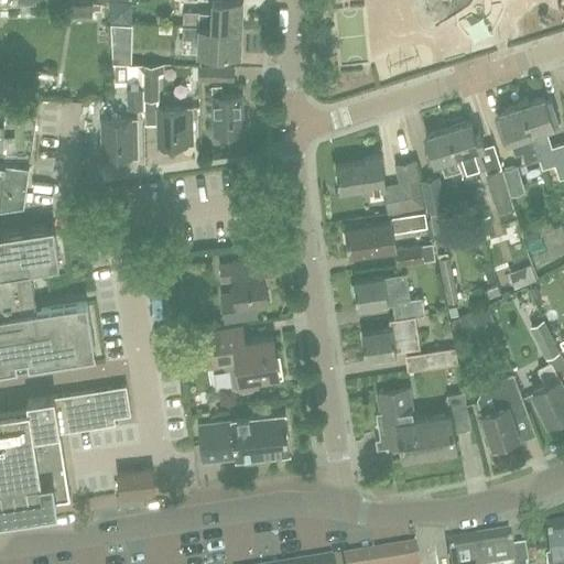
[(183,11),(183,24),(241,26),(242,0),(213,0),(213,12),(183,11)]
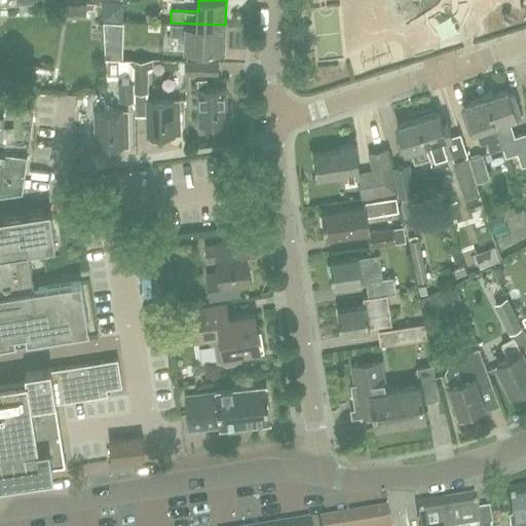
[(225,49),(225,25),(171,23),(170,35),(185,36),(184,48),(225,49)]
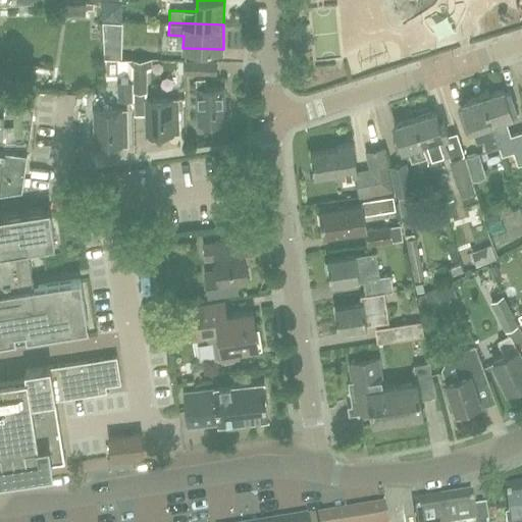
[(151,59),(133,59),(134,92),(147,92),(147,68),(152,68),(151,60),(151,59)]
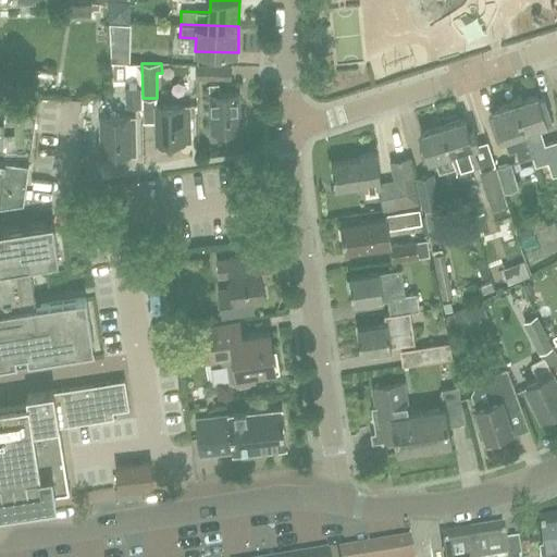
[(189,78),(196,78),(232,81),(232,65),(196,64),(196,65),(190,65),(189,78)]
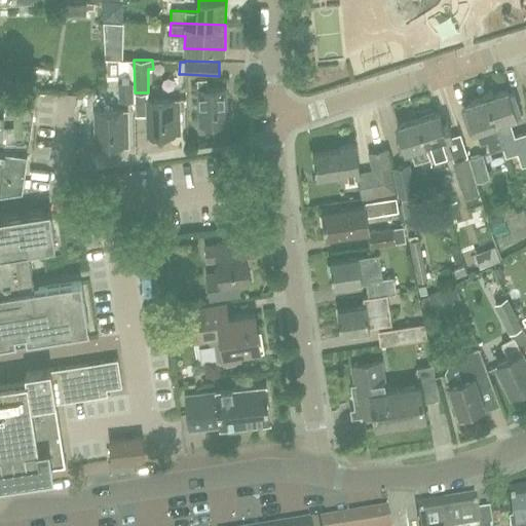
[(199,124),(226,123),(225,88),(207,89),(207,79),(197,80),(199,124)]
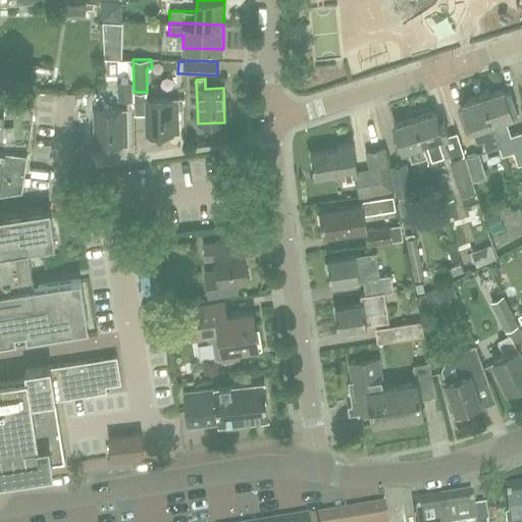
[(117,82),(118,101),(133,101),(133,81),(117,82)]
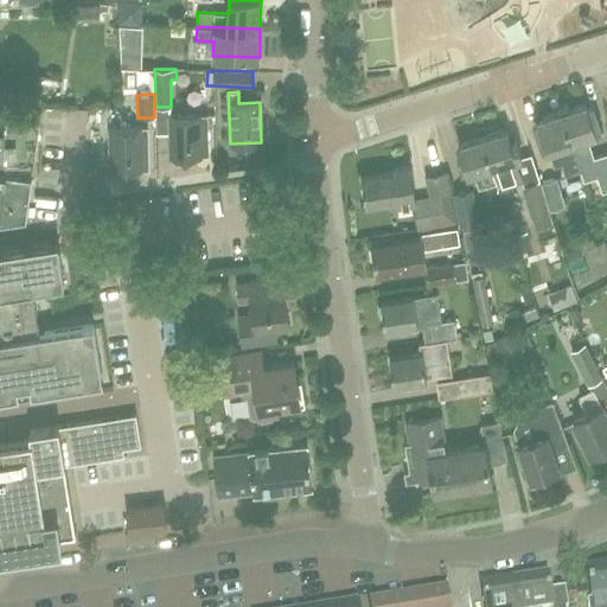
[(606,153),(596,157),(589,135),(596,134),(595,132),(601,131),(592,102),(586,104),(586,103),(561,110),(581,170),(585,179),(596,174),(602,193),(606,191),(606,153)]
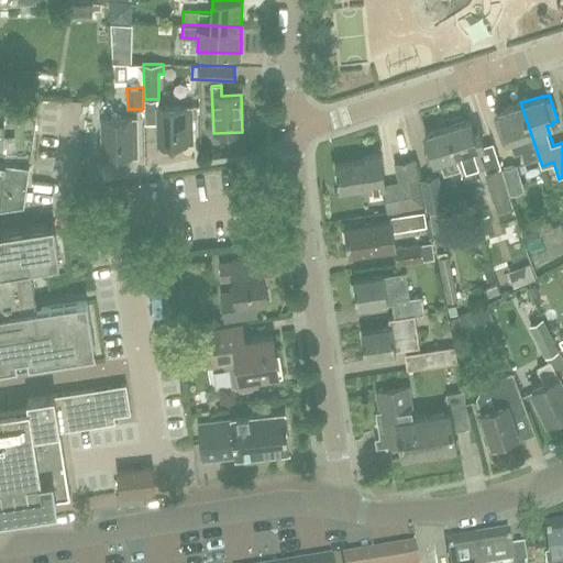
[(539,157),(520,102),(499,109),(500,111),(494,113),(503,139),(508,136),(514,153),(521,151),(525,162),(539,157)]
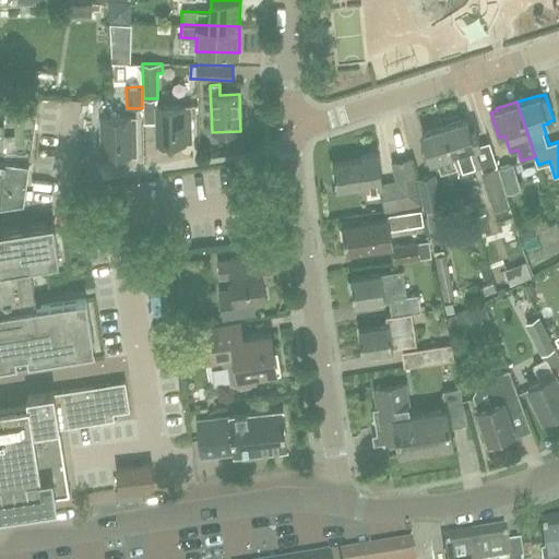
[(192,106),(185,106),(155,107),(156,144),(158,144),(158,146),(162,150),(173,150),(176,146),(176,143),(186,143),(193,143),(192,106)]
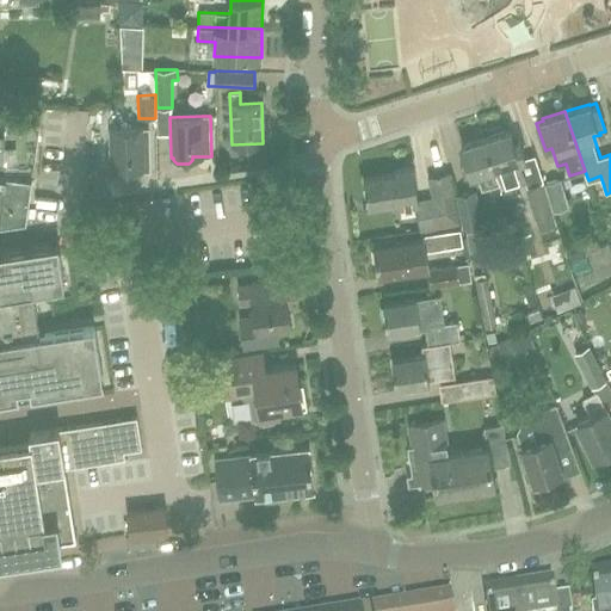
[(0,166),(34,167),(39,124),(0,123),(0,166)]
